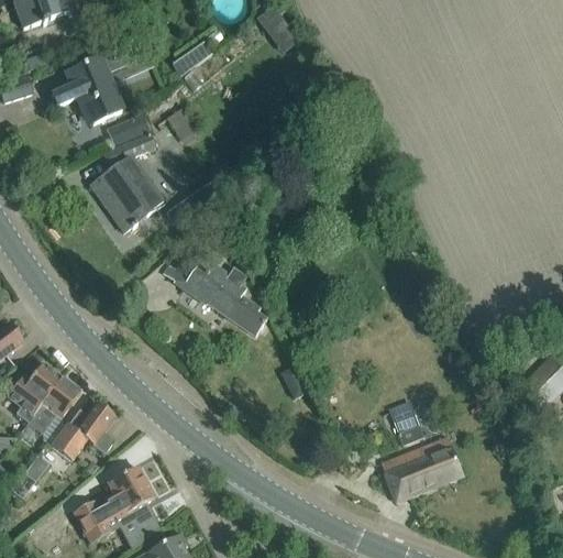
[(12,0),(22,26),(69,10),(66,0),(12,0)]
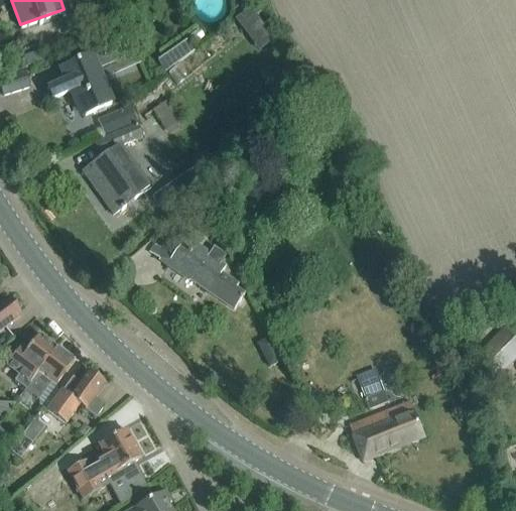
[(114,100),(96,57),(117,51),(113,35),(88,42),(91,51),(63,62),(69,75),(46,85),(51,96),(76,86),(86,110),(84,110),(85,112),(114,100)]
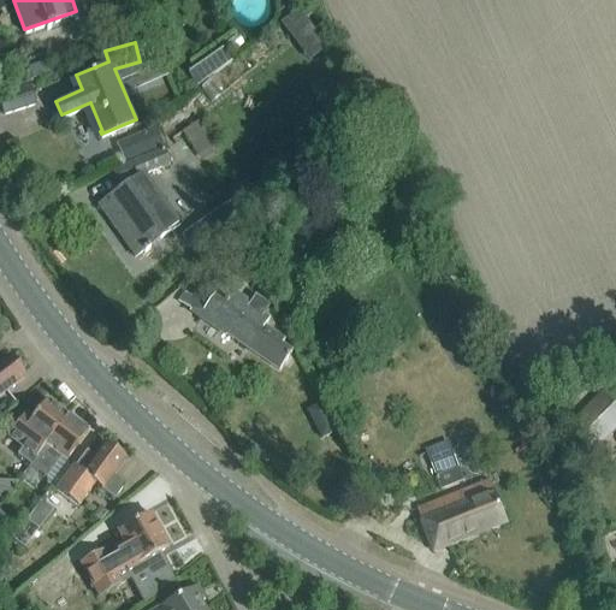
[(219,76),(240,61),(231,48),(209,63),(219,76)]
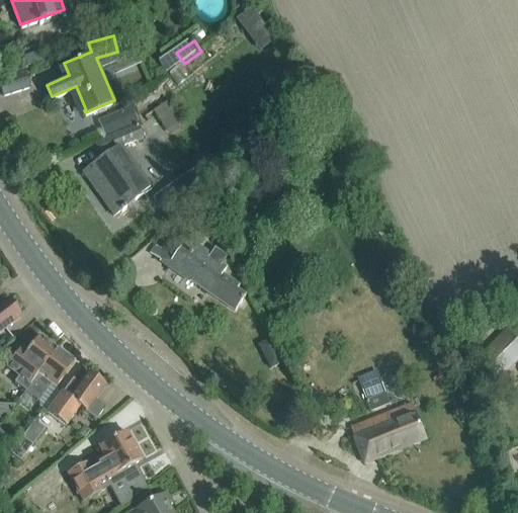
[(33,83),(28,66),(3,74),(8,91),(33,83)]
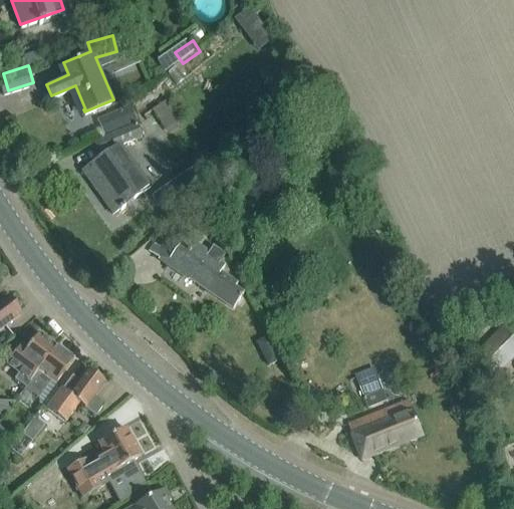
[(131,102),(97,117),(104,134),(137,119),(138,118),(131,102)]
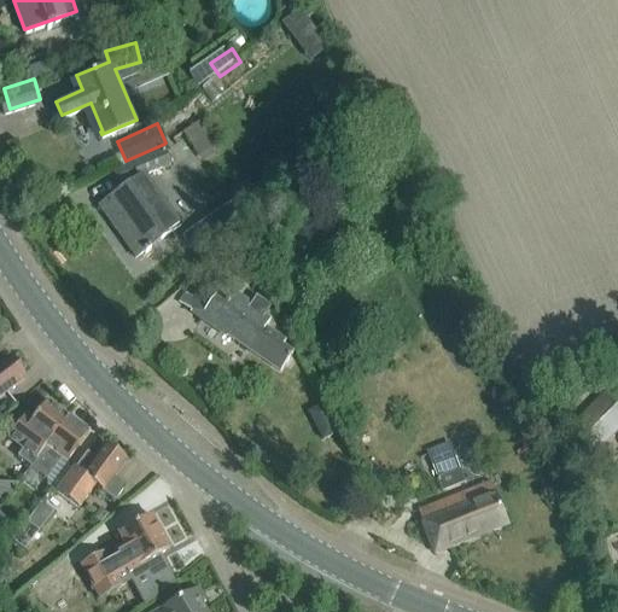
[(121,186),(99,202),(115,225),(117,223),(136,250),(134,251),(135,252),(170,228),(181,220),(146,169),(170,159),(164,144),(112,167),(121,186)]
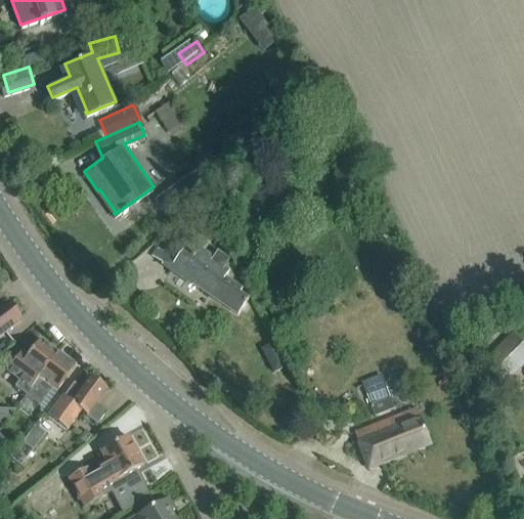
[(179,146),(195,148),(198,131),(181,130),(179,146)]
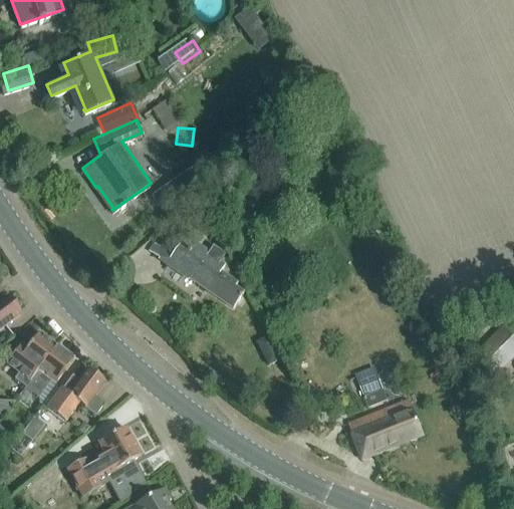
[(212,219),(193,207),(186,217),(205,229),(212,219)]
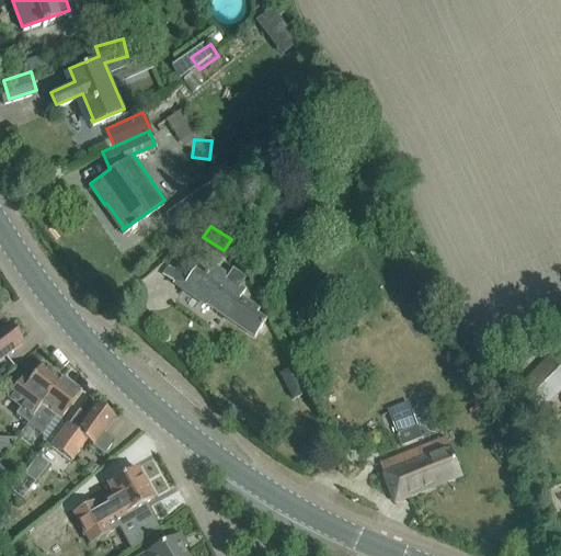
[(229,270),(192,246),(176,268),(170,262),(163,271),(226,314),(254,333),(265,318),(255,311),(259,306),(240,293),(245,285),(240,281),(244,274),(231,265),(229,270)]
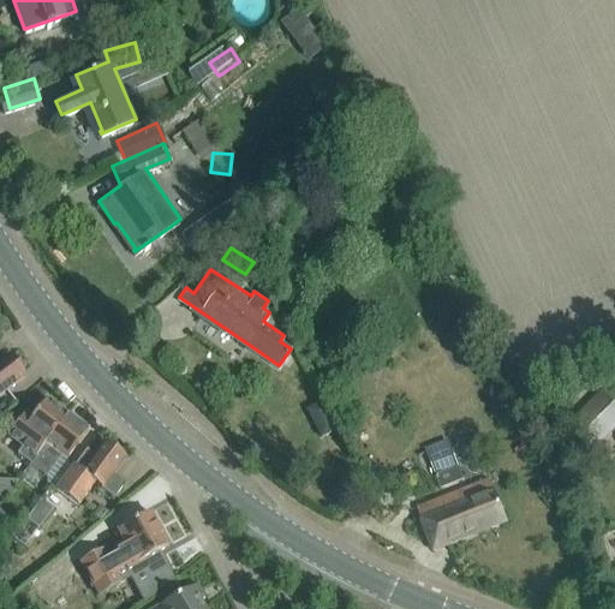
[(0,389),(24,372),(9,352),(0,358),(0,389)]
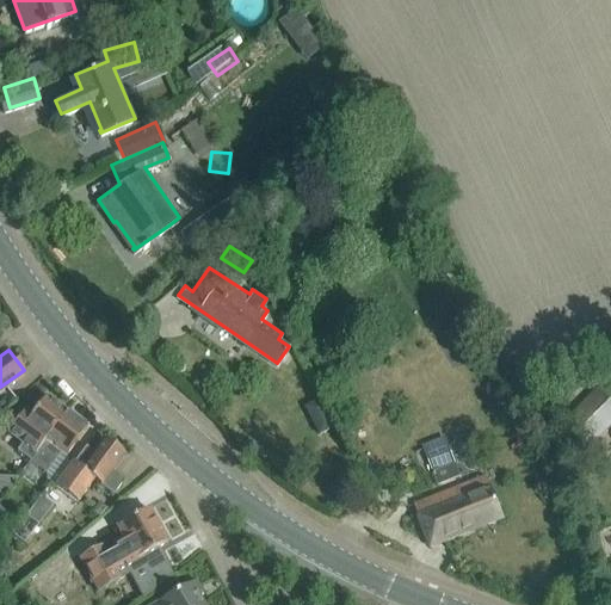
[(610,395),(597,382),(560,419),(587,445),(610,420),(610,395)]
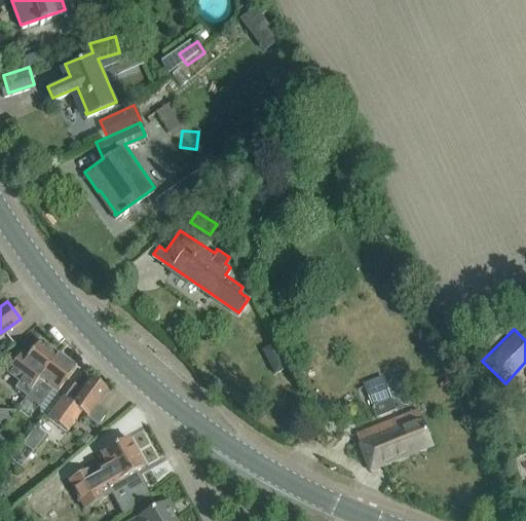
[(0,374),(25,394),(57,350),(39,337),(29,350),(19,341),(0,365),(0,374)]
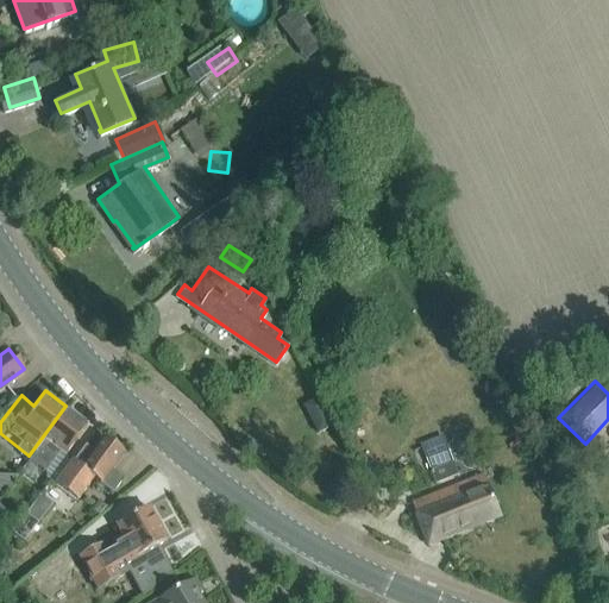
[(66,450),(87,422),(66,406),(29,456),(44,468),(60,446),(66,450)]
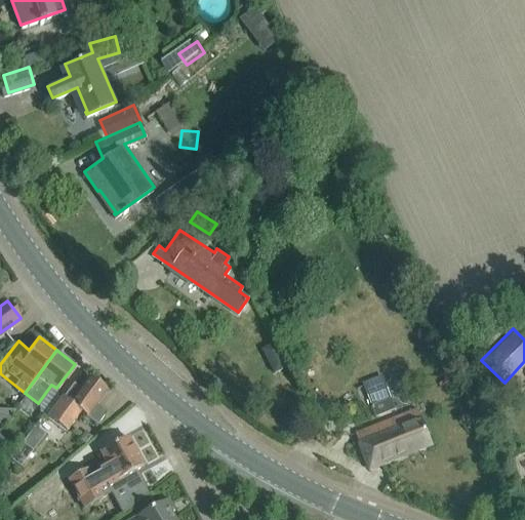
[(107,409),(96,401),(107,388),(88,373),(79,385),(73,380),(63,394),(47,413),(66,428),(81,408),(97,421),(107,409)]
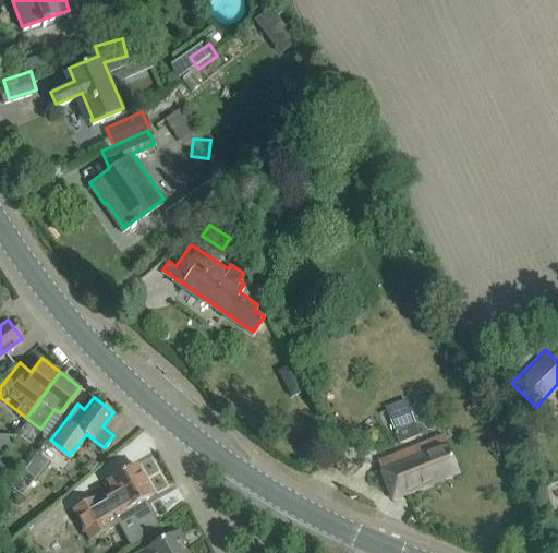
[(421,431),(408,397),(386,406),(400,440),(421,431)]
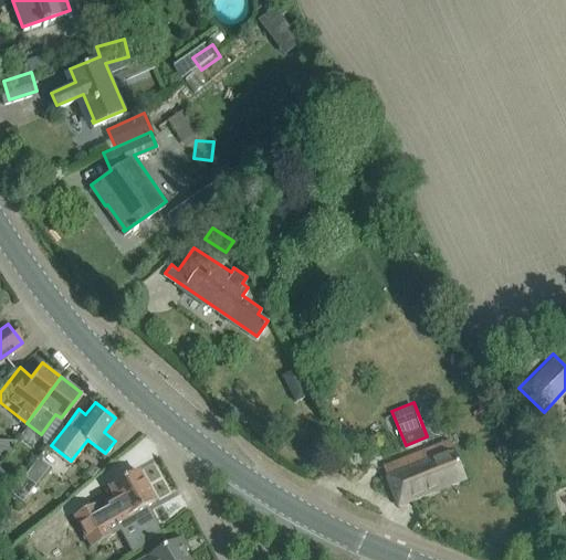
[(0,453),(4,453),(12,439),(0,436),(0,453)]
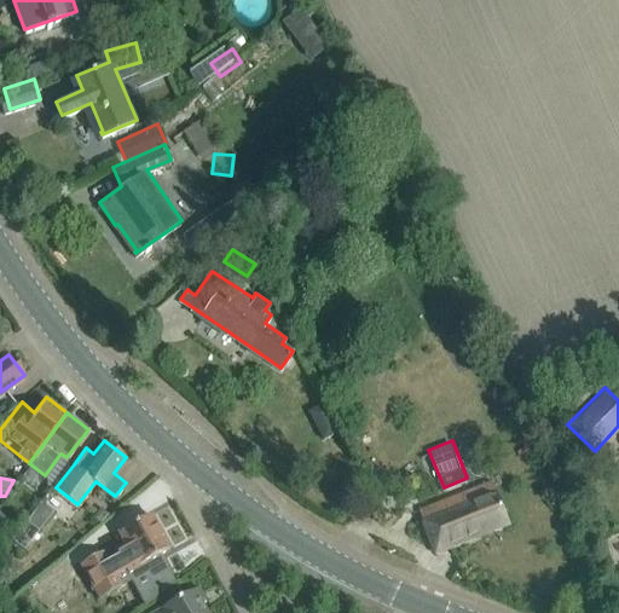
[(510,520),(493,478),(420,507),(437,549),(510,520)]
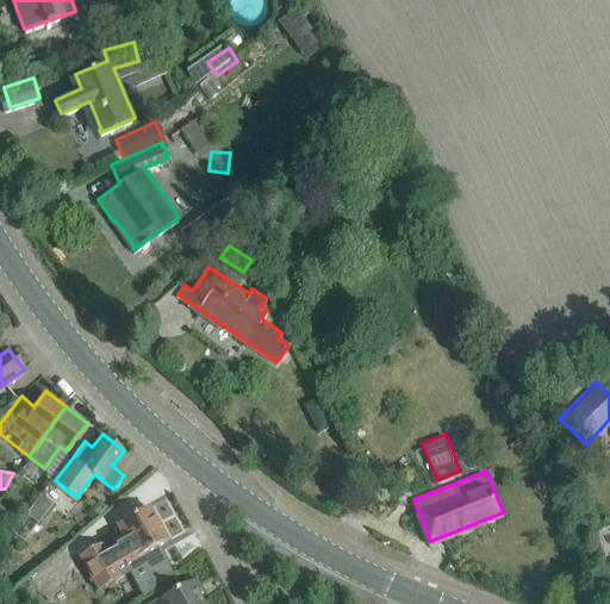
[(41,491),(25,510),(37,520),(53,500),(41,491)]
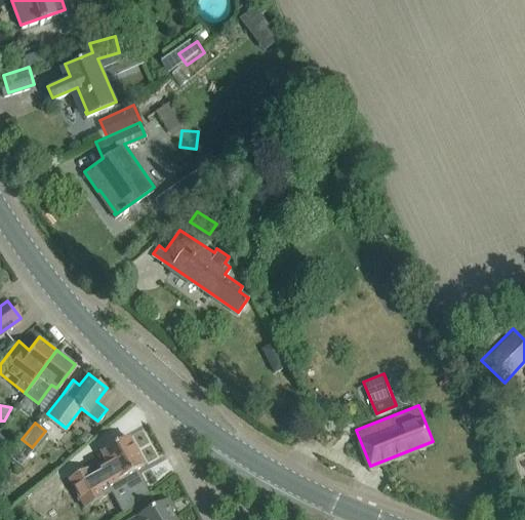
[(0,450),(9,443),(0,434),(0,450)]
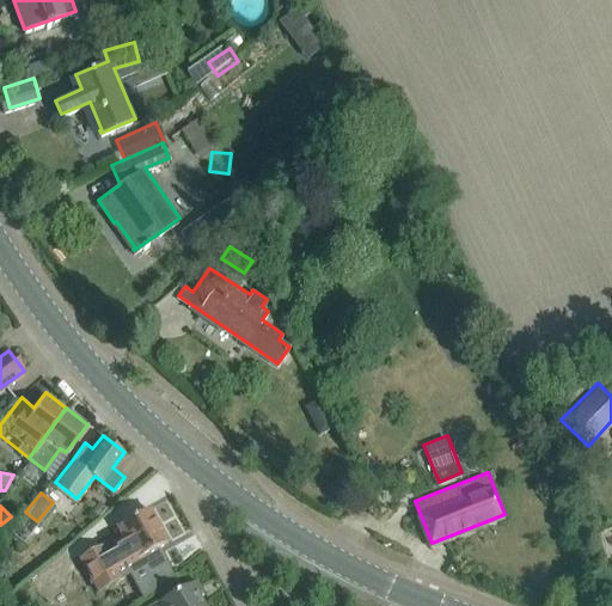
[(158,544),(167,539),(148,506),(117,522),(124,534),(112,540),(116,546),(106,551),(102,542),(79,555),(98,587),(129,570),(142,594),(172,571),(158,544)]
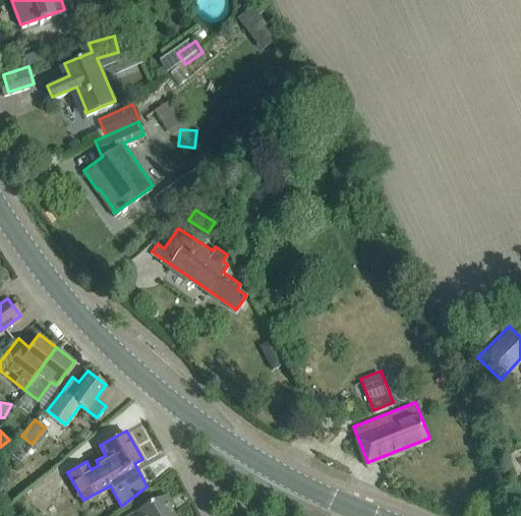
[(75,490),(54,464),(23,491),(44,515),(75,490)]
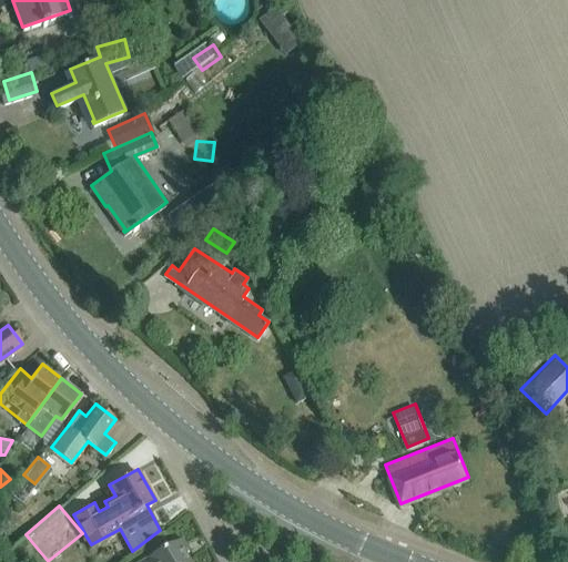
[(190,561),(178,539),(135,561),(190,561)]
